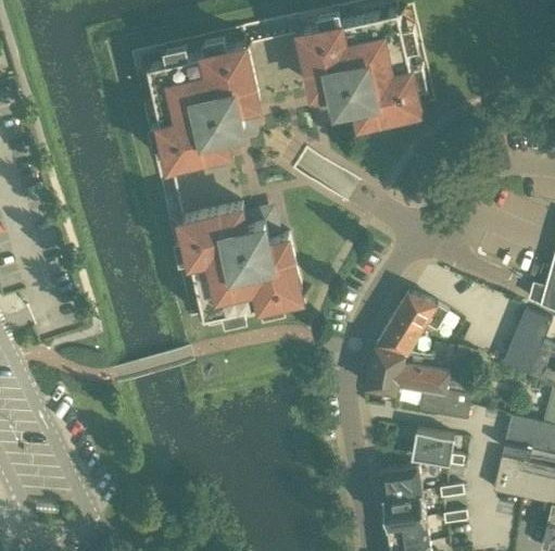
[(399,10),(395,0),(374,0),(130,54),(190,320),(204,316),(207,329),(305,308),(289,235),(278,237),(275,222),(260,212),(244,216),(242,205),(183,218),(171,163),(230,150),(227,140),(242,136),(252,121),(249,105),(260,103),(246,44),(301,32),(313,90),(324,88),(327,103),(342,113),(357,109),(361,120),(433,103),(412,7),(399,10)]
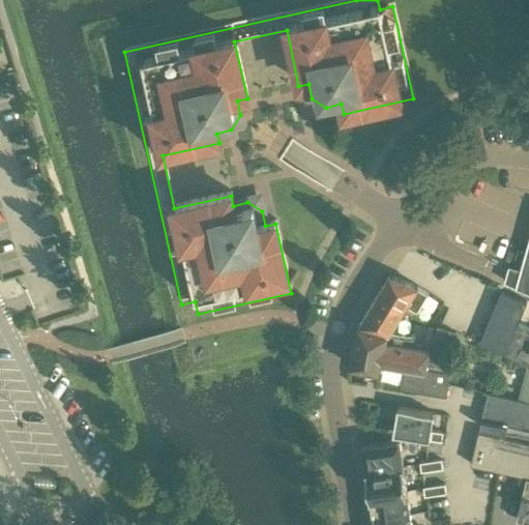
[(528,239),(515,291),(528,296),(528,239)]
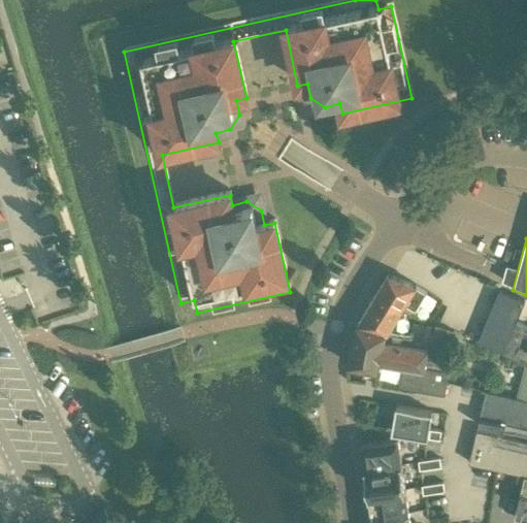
[(389,304),(401,312),(405,306),(415,313),(426,295),(416,289),(387,276),(376,294),(387,299),(389,304)]
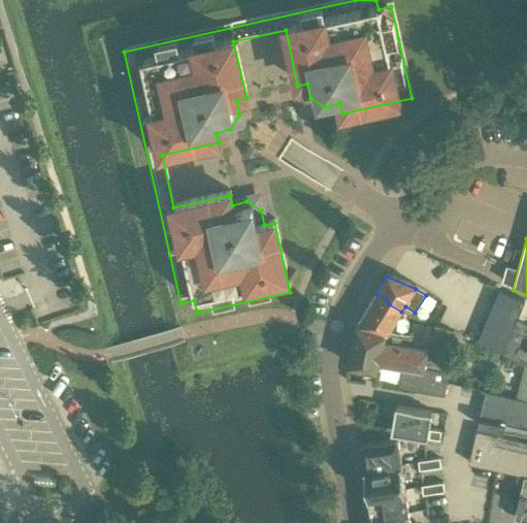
[(20,299),(34,295),(30,282),(15,286),(20,299)]
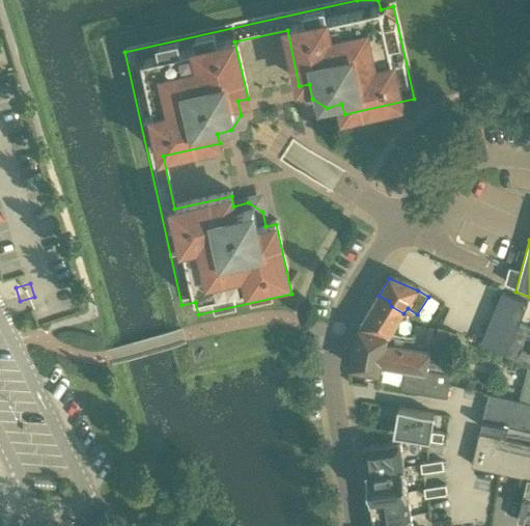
[(492,316),(518,328),(527,305),(501,295),(492,316)]
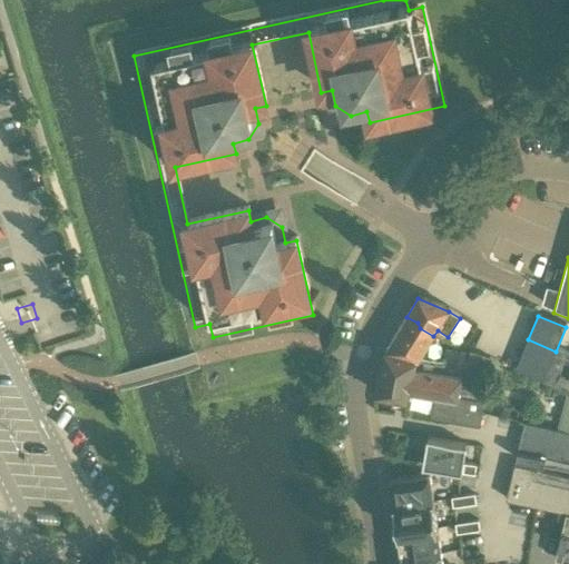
[(415,365),(433,336),(420,328),(418,323),(406,317),(385,353),(415,360),(414,365),(415,365)]
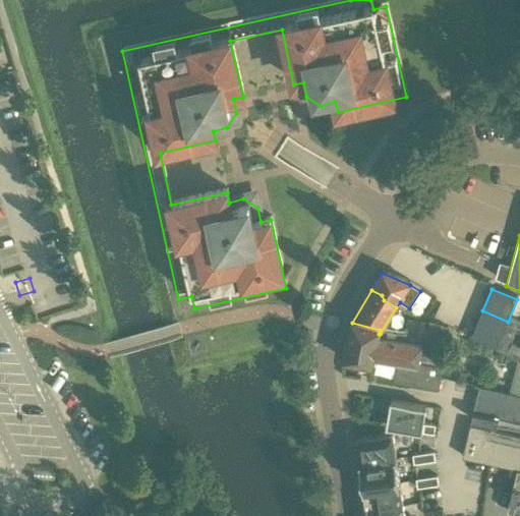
[(519,327),(508,322),(482,310),(470,340),(517,362),(518,360),(519,360),(519,327)]
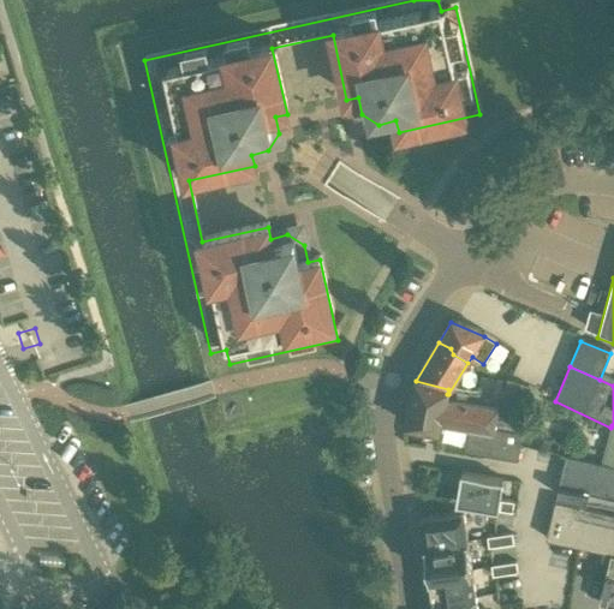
[(448,389),(416,381),(405,429),(437,435),(440,425),(447,394),(448,389)]
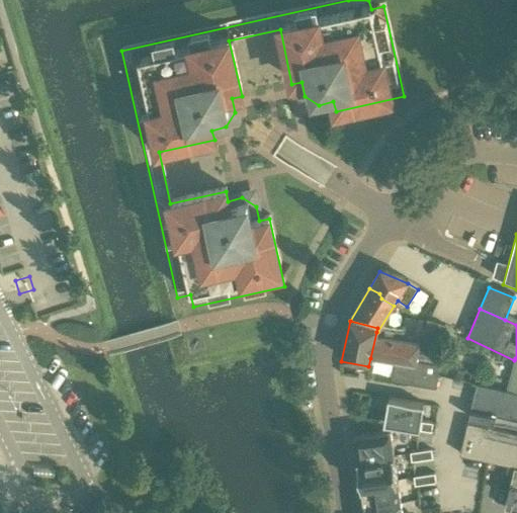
[(411,338),(413,324),(404,322),(402,337),(411,338)]
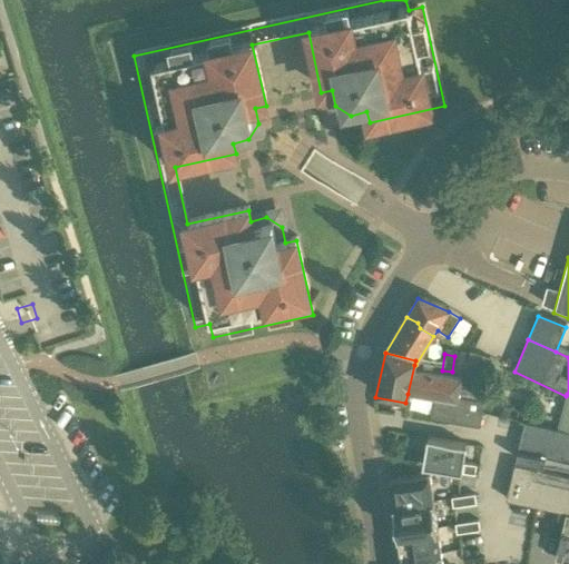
[(482,383),(489,360),(470,354),(462,376),(482,383)]
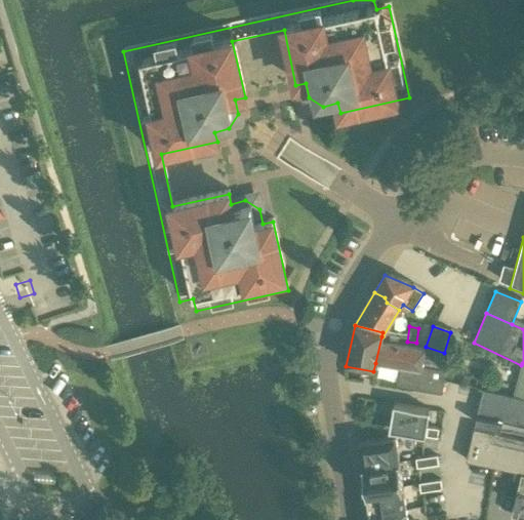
[(416,343),(426,345),(429,329),(418,328),(416,343)]
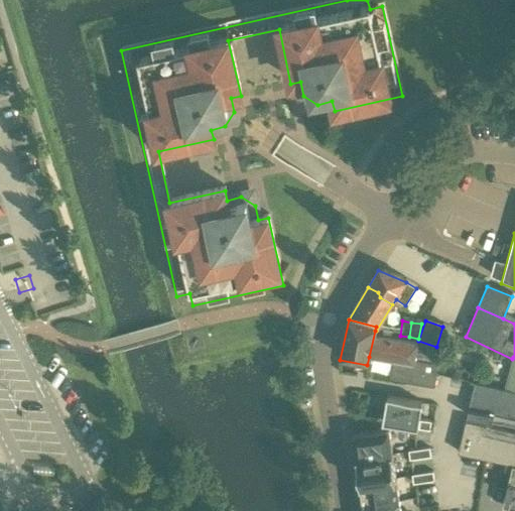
[(400,336),(376,331),(375,331),(369,357),(407,363),(404,381),(420,383),(422,374),(435,376),(435,368),(426,366),(430,347),(417,345),(418,339),(409,337),(400,336)]
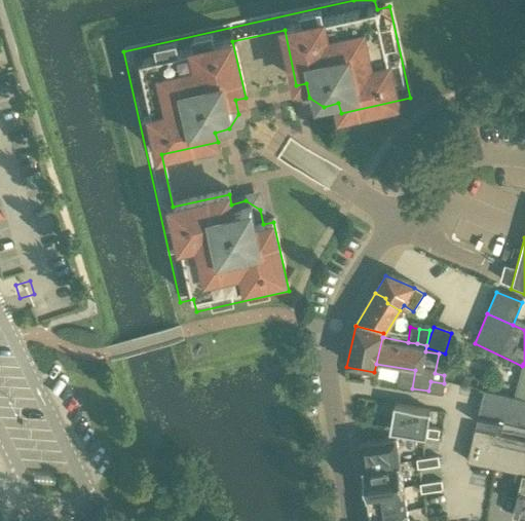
[(435,373),(444,375),(447,355),(439,354),(435,373)]
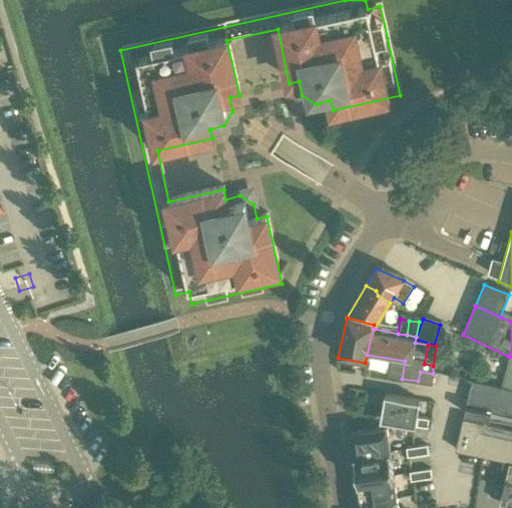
[(511,355),(510,355),(509,357),(500,389),(511,392),(511,355)]
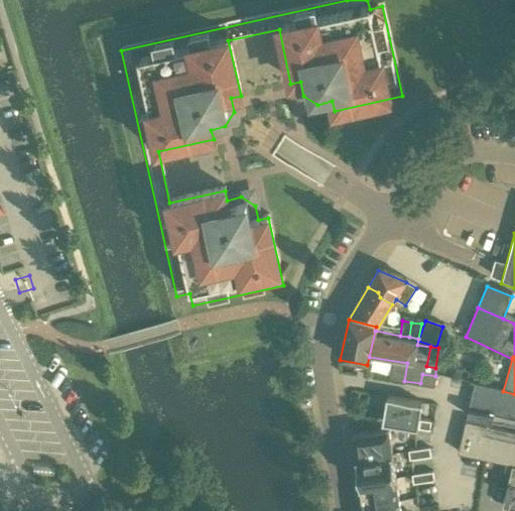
[(514,394),(503,391),(473,384),(466,417),(514,428),(514,394)]
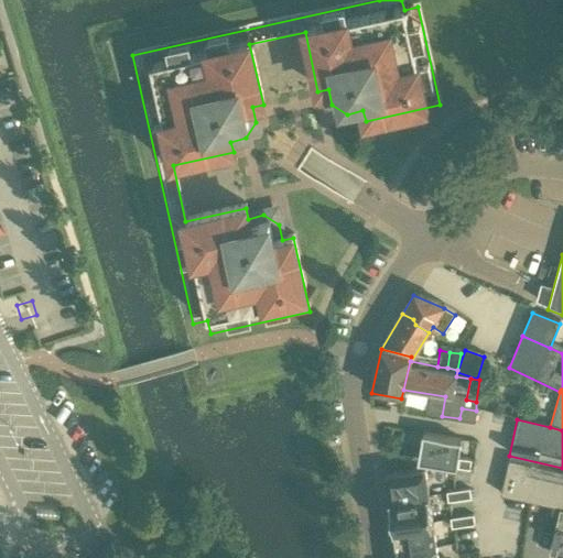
[(418,465),(456,471),(462,444),(422,437),(418,465)]
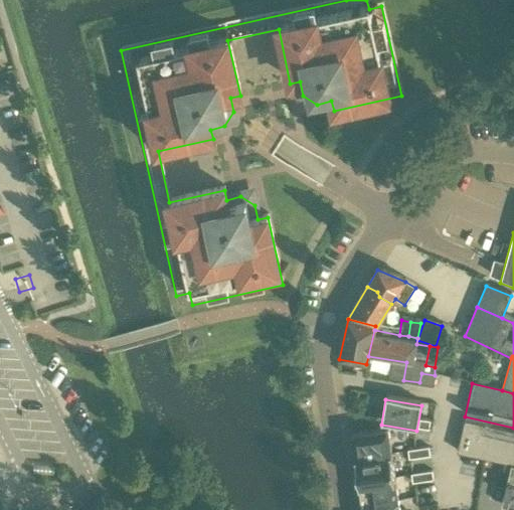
[(510,467),(513,468),(513,433),(465,421),(457,455),(510,467)]
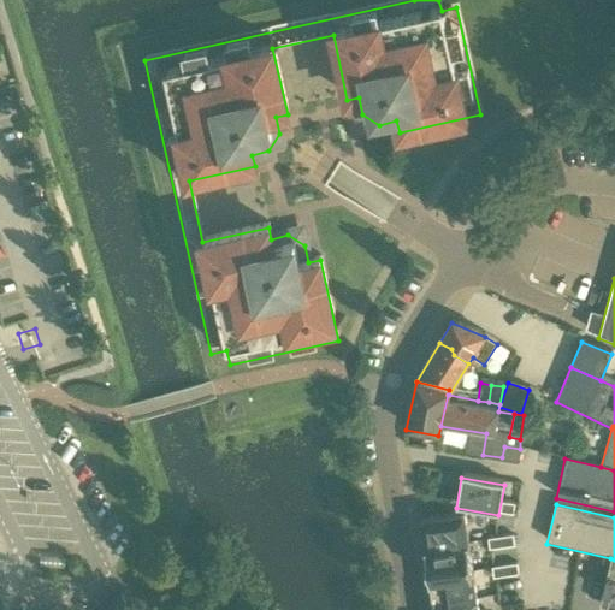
[(514,507),(501,505),(500,515),(512,517),(514,507)]
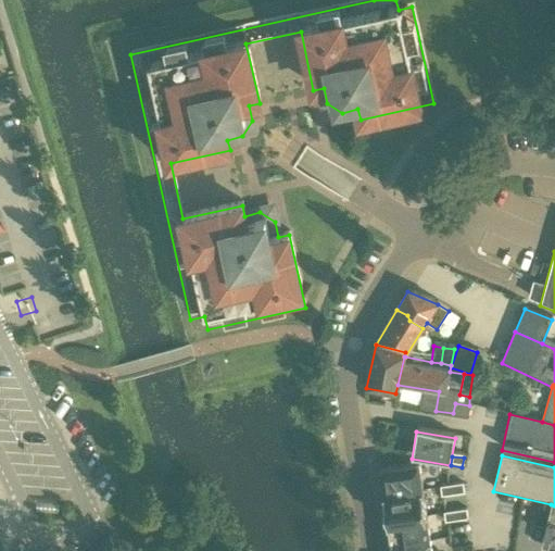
[(423,491),(418,465),(379,471),(383,497),(423,491)]
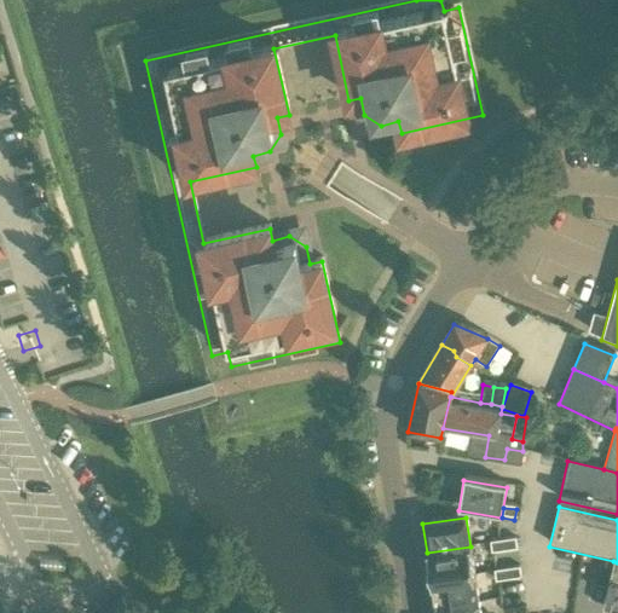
[(514,542),(502,543),(503,554),(517,551),(514,542)]
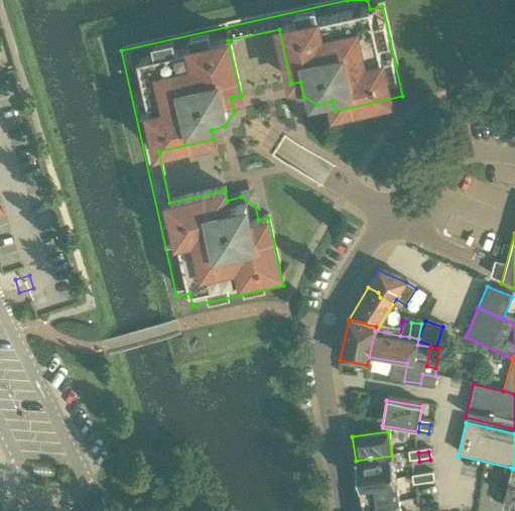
[(409,463),(419,462),(418,453),(408,455),(409,463)]
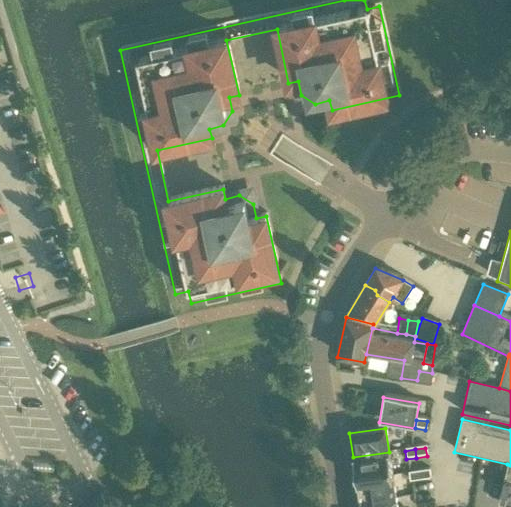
[(356,482),(392,477),(389,452),(353,457),(356,482)]
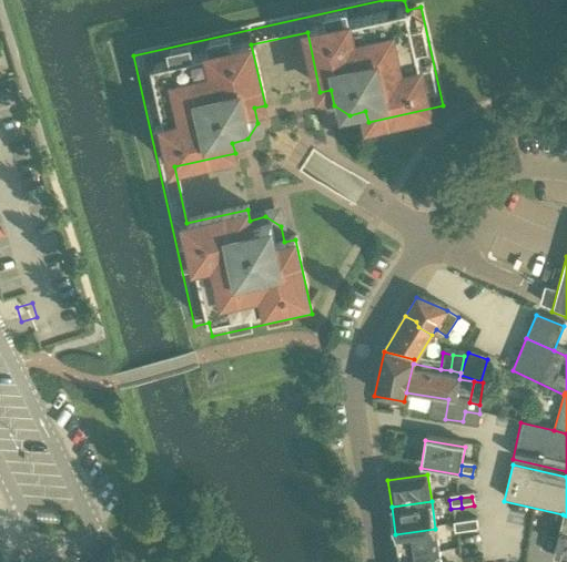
[(566,515),(563,514),(552,561),(566,561),(566,515)]
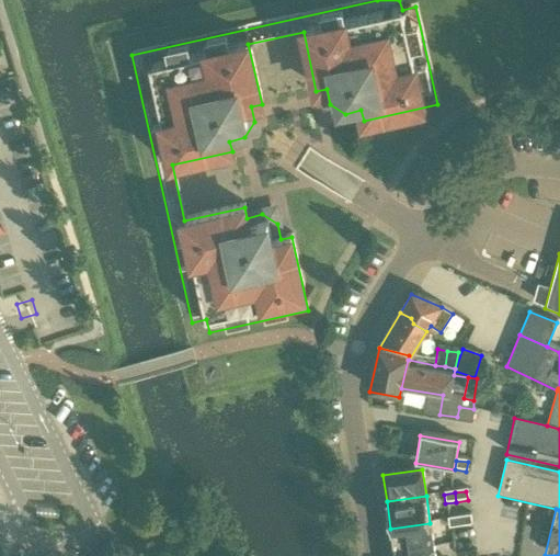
[(470,517),(459,519),(460,528),(471,526),(470,517)]
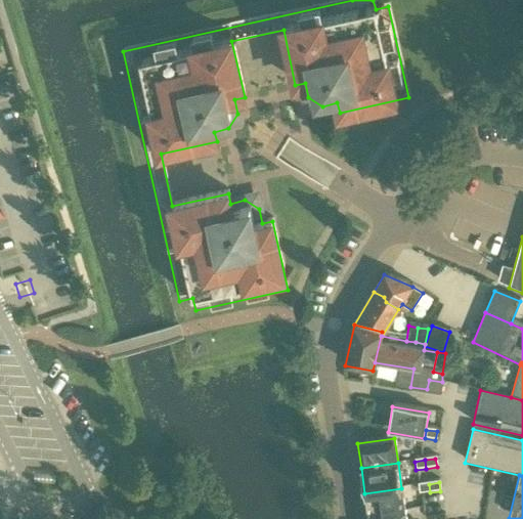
[(418,485),(420,494),(430,492),(429,484),(418,485)]
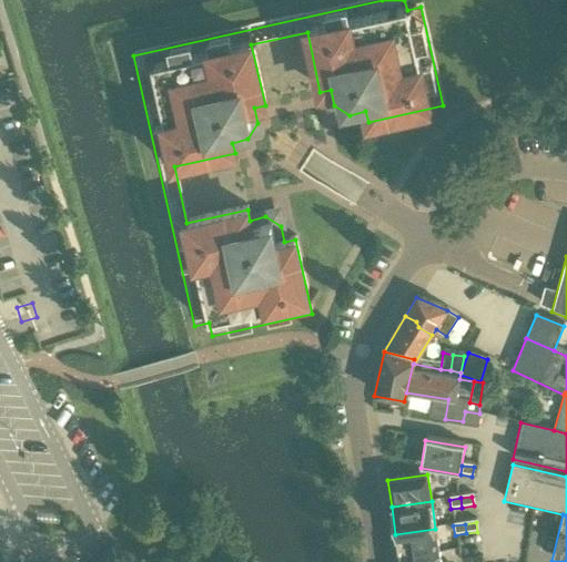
[(439,554),(435,529),(395,534),(400,560),(439,554)]
